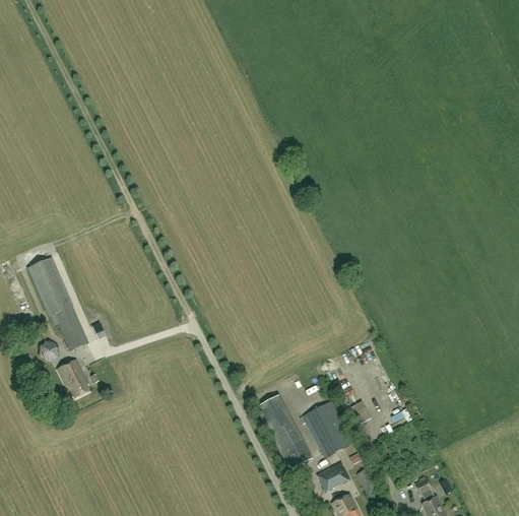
[(51,256),(26,266),(52,324),(57,321),(68,349),(87,341),(71,305),(72,305),(51,256)]
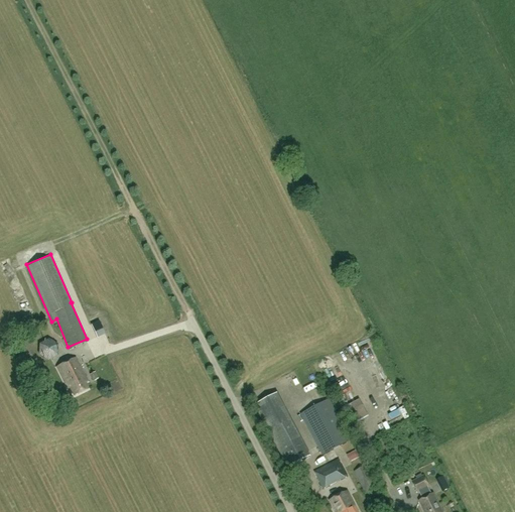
[(99,317),(90,322),(96,334),(104,330),(99,317)]
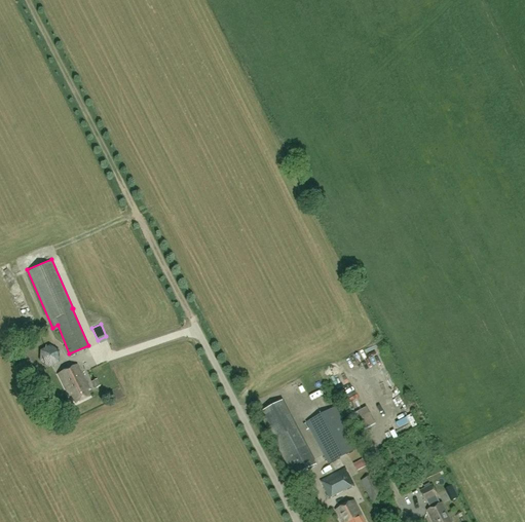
[(38,358),(48,364),(59,359),(60,347),(49,342),(39,347),(38,358)]
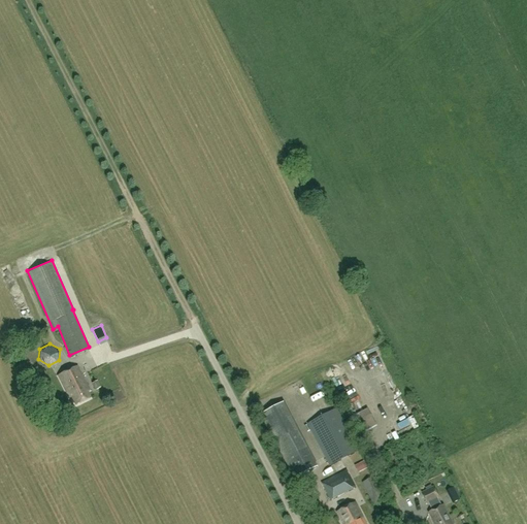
[(86,388),(89,387),(76,363),(58,372),(69,394),(71,393),(75,401),(90,394),(86,388)]
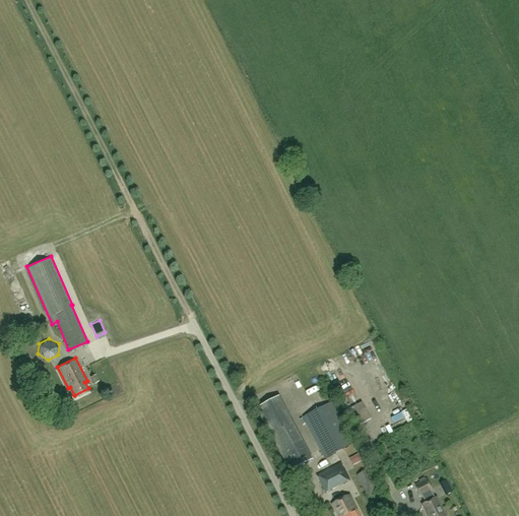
[(89,375),(92,381),(99,379),(95,372),(89,375)]
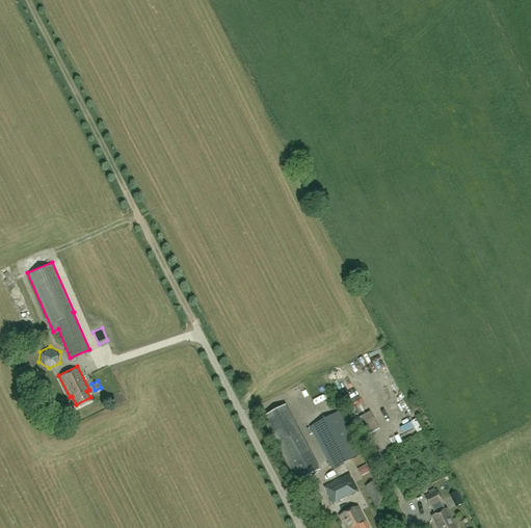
[(262,414),(287,460),(310,449),(285,402),(262,414)]
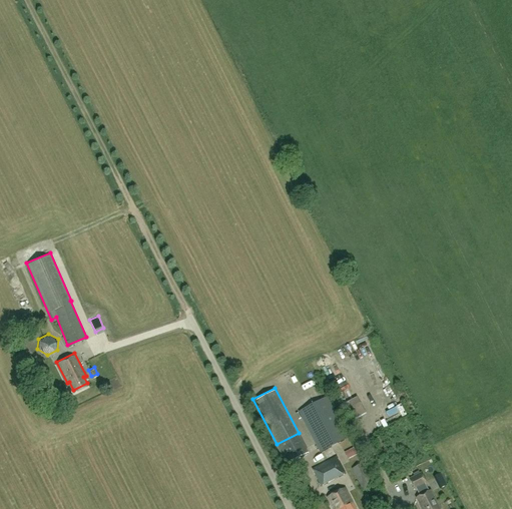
[(319,450),(331,444),(349,435),(328,394),(298,409),(319,450)]
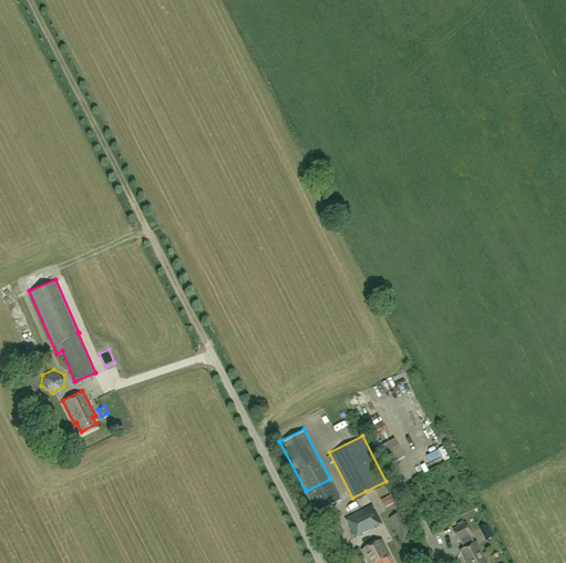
[(330,479),(306,491),(316,511),(340,498),(330,479)]
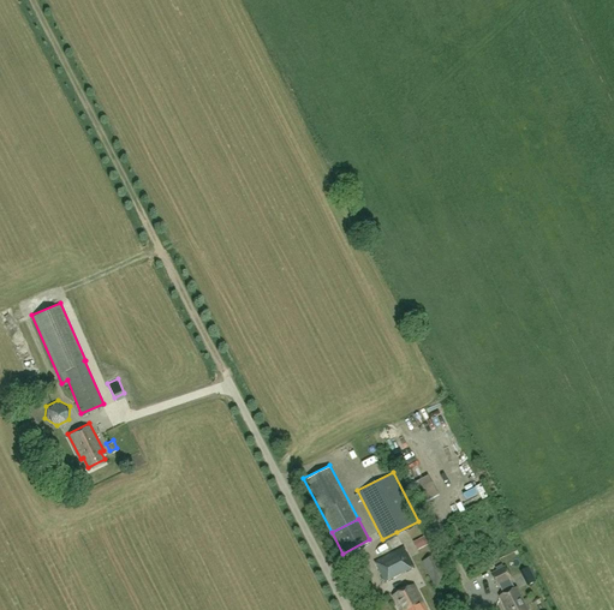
[(411,536),(416,544),(427,538),(422,531),(411,536)]
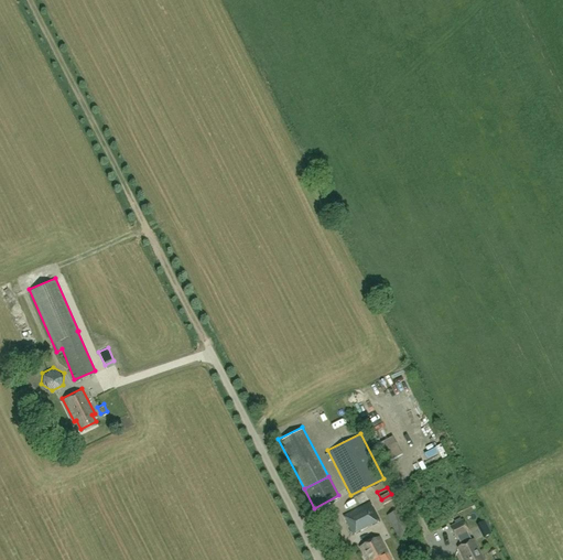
[(369,498),(342,513),(352,531),(379,518),(369,498)]
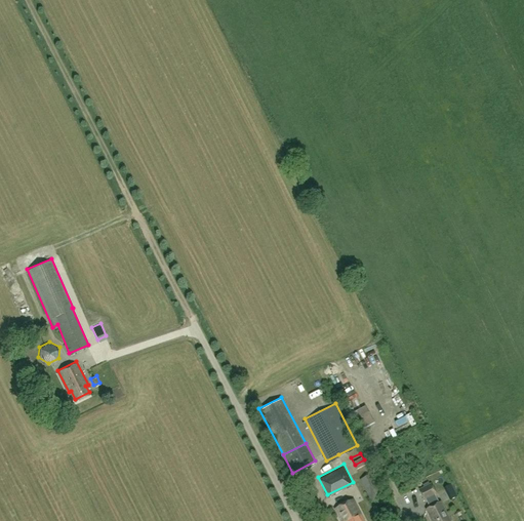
[(372,470),(359,476),(370,499),(384,493),(372,470)]
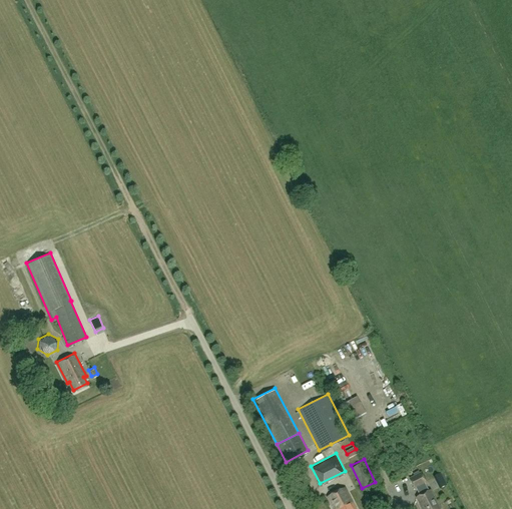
[(446,482),(440,469),(433,473),(439,486),(446,482)]
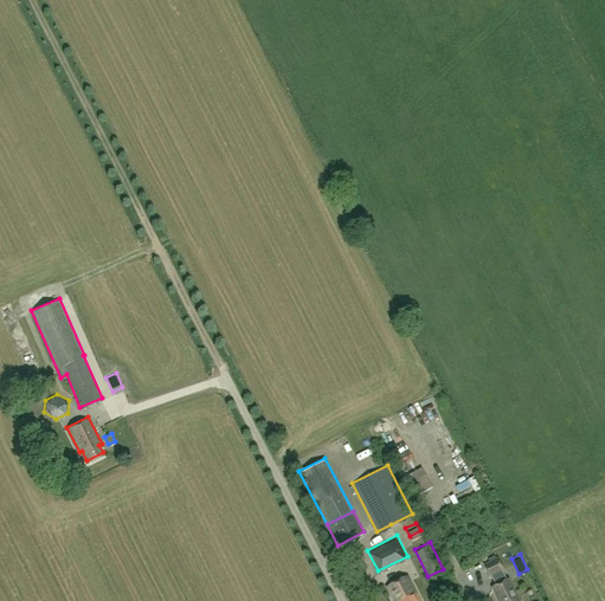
[(497,555),(484,562),(490,574),(491,574),(502,568),(504,567),(497,555)]
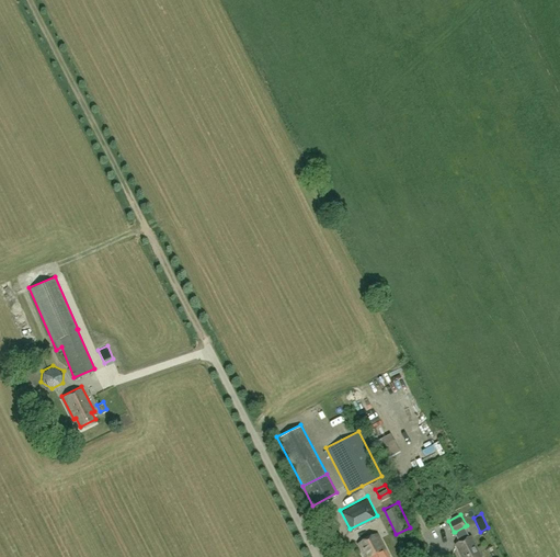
[(459,538),(454,541),(463,556),(481,556),(482,556),(470,532),(467,534),(465,526),(455,532),(459,538)]
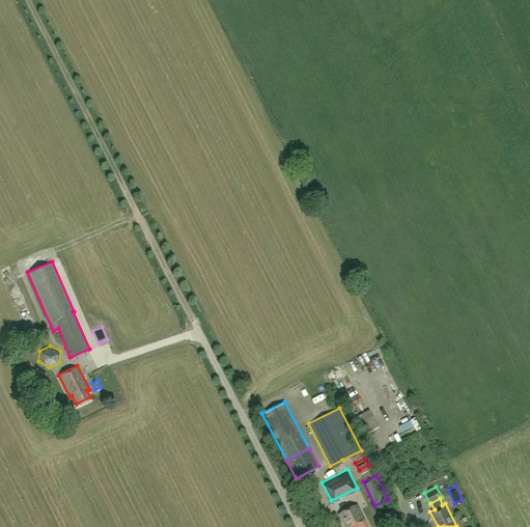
[(356,501),(337,510),(345,526),(366,526),(367,526),(368,526),(356,501)]
